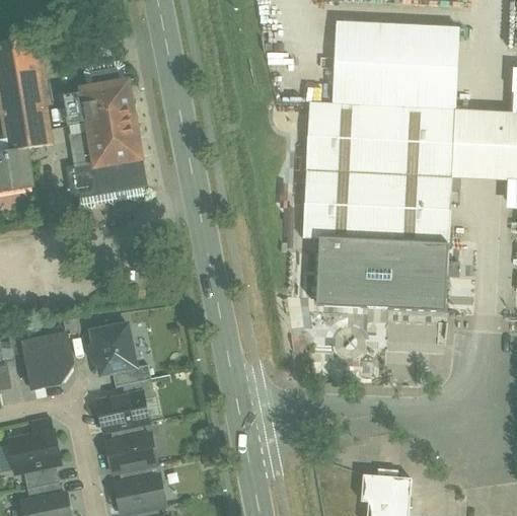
[(337,26),(333,102),(454,109),(458,32),(337,26)]
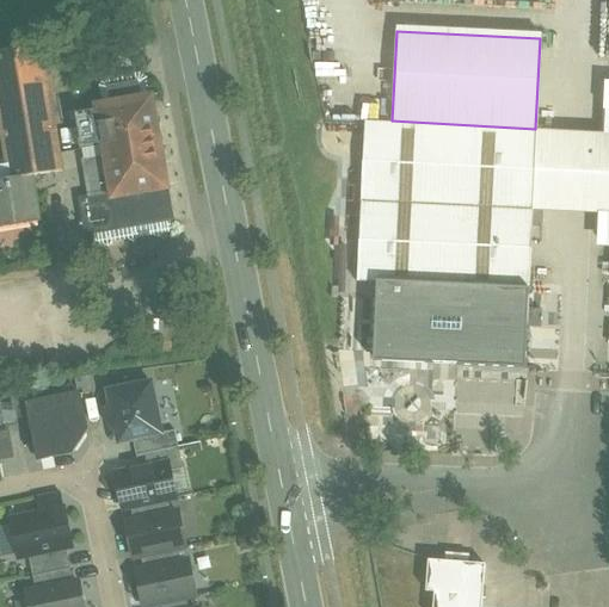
[(40,41),(0,47),(0,117),(7,161),(10,177),(32,173),(61,168),(61,167),(40,41)]
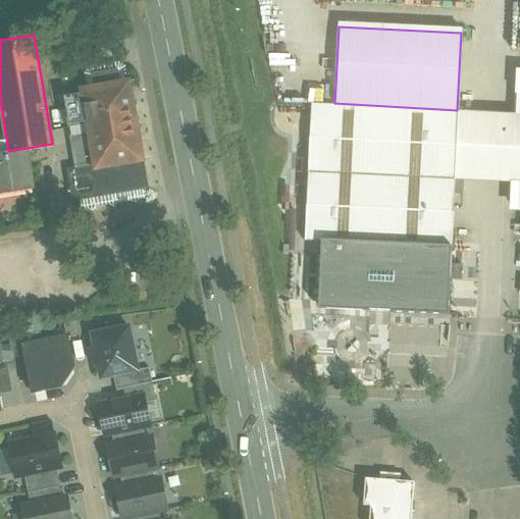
[(118,59),(89,64),(84,70),(87,86),(80,87),(81,91),(62,94),(67,125),(86,121),(88,131),(69,134),(75,165),(67,167),(71,199),(78,198),(79,205),(82,207),(88,206),(91,209),(92,208),(95,205),(109,202),(112,205),(114,205),(116,201),(131,198),(135,201),(136,201),(138,197),(144,196),(146,194),(145,187),(149,186),(130,79),(127,79),(125,63),(118,59)]
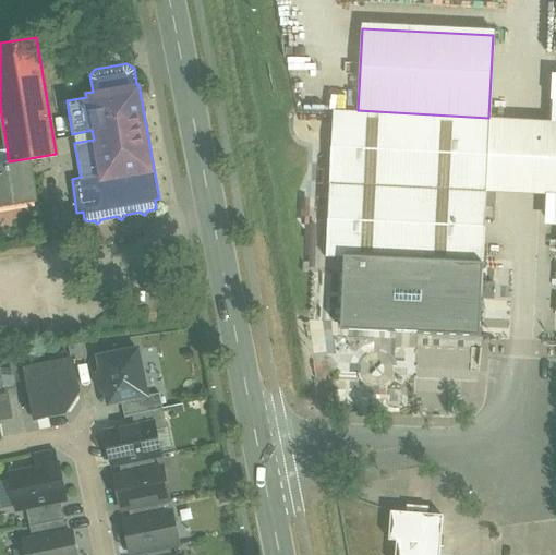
[(358,110),(331,109),(325,254),(342,255),(339,327),(479,335),(481,297),(493,298),(493,280),(482,280),(485,190),(488,118),(358,110)]
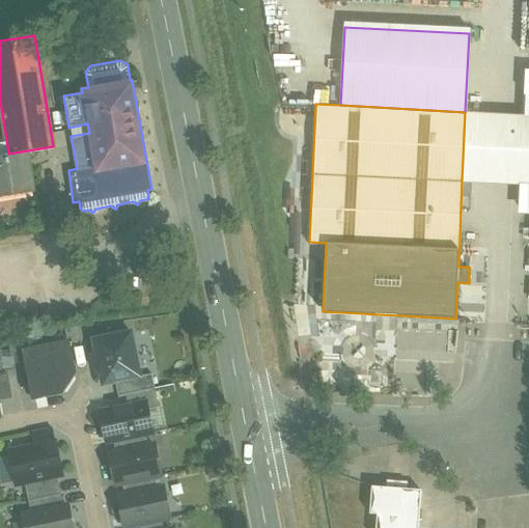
[(528,114),(465,112),(462,181),(528,184),(528,114)]
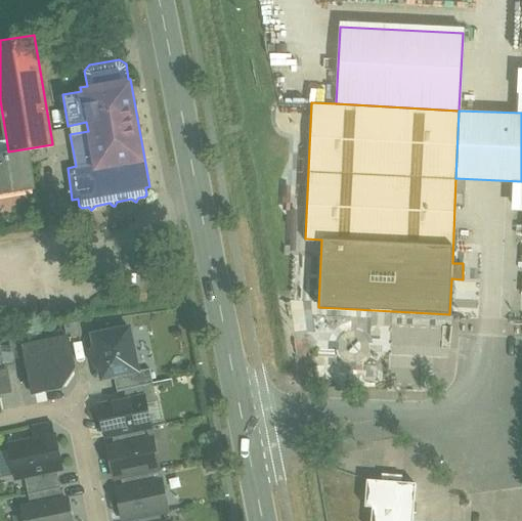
[(6,138),(0,139),(0,186),(32,181),(33,187),(34,186),(28,148),(8,152),(6,138)]
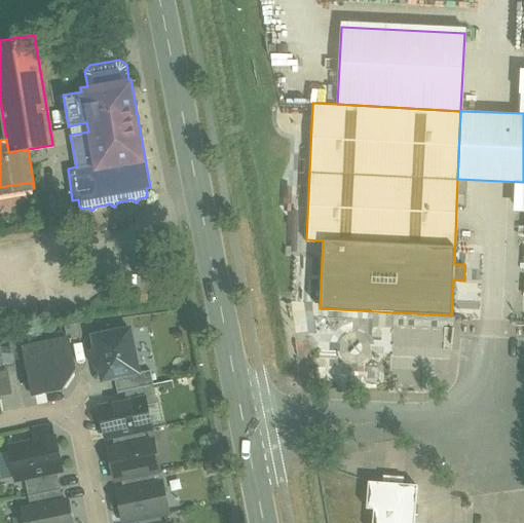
[(77,322),(64,324),(66,334),(70,333),(71,337),(80,335),(77,322)]
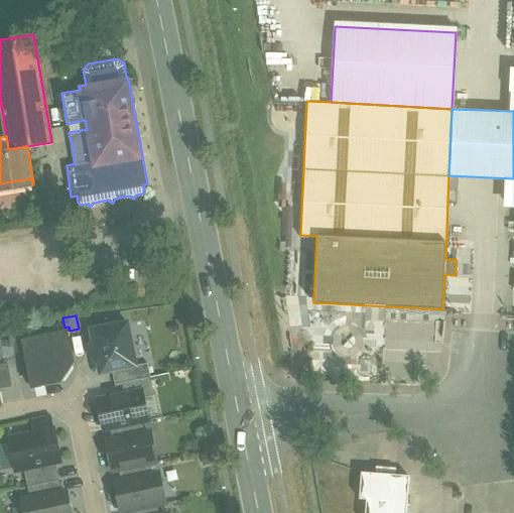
[(21,322),(8,324),(14,351),(25,349),(24,340),(25,340),(21,322)]
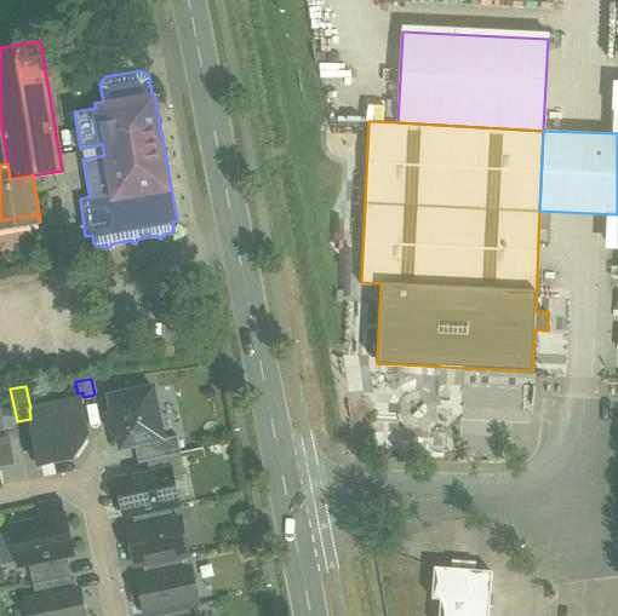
[(10,389),(0,391),(0,419),(3,430),(18,426),(17,421),(10,389)]
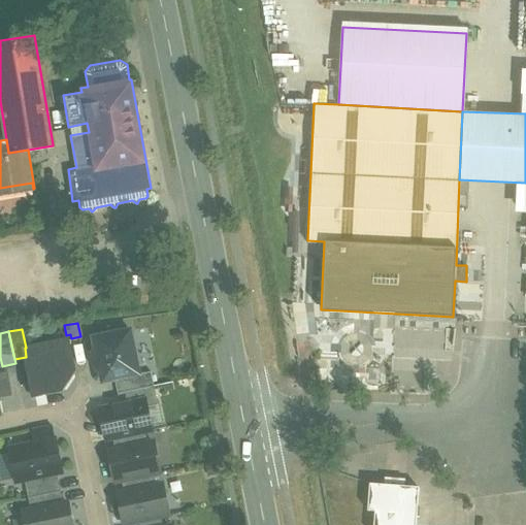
[(99,336),(105,379),(138,373),(132,331),(99,336)]
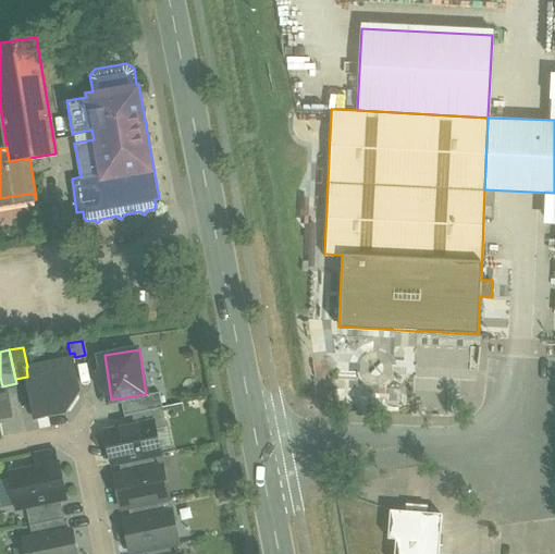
[(27,367),(26,367),(27,377),(36,416),(65,409),(77,391),(71,358),(27,367)]
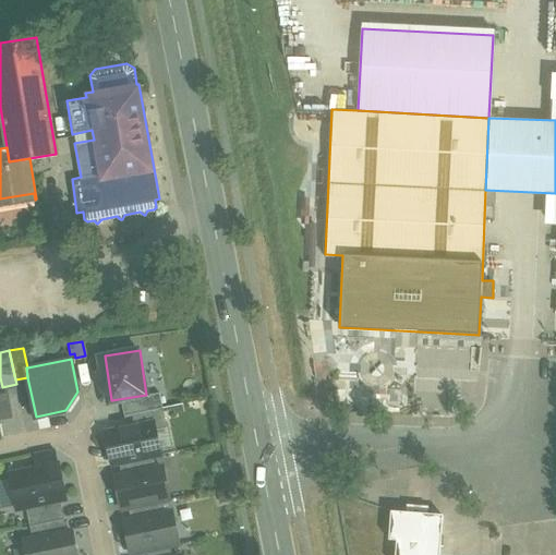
[(162,406),(124,413),(127,426),(153,421),(154,429),(167,425),(162,406)]
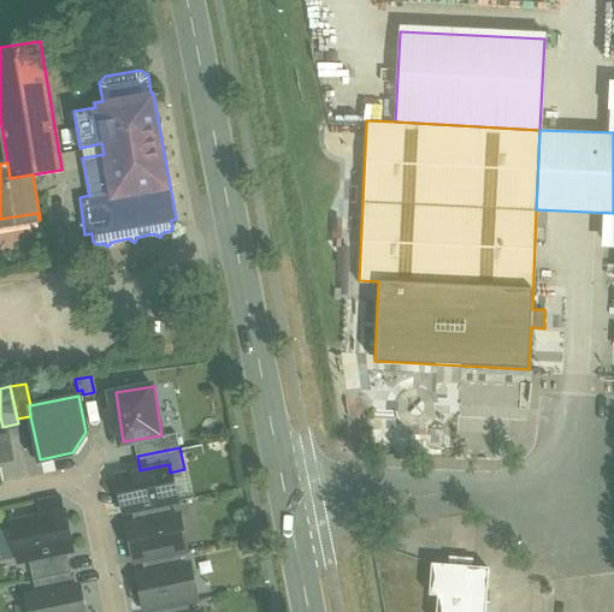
[(140,470),(117,475),(124,510),(131,507),(170,500),(176,499),(170,473),(169,464),(140,470)]
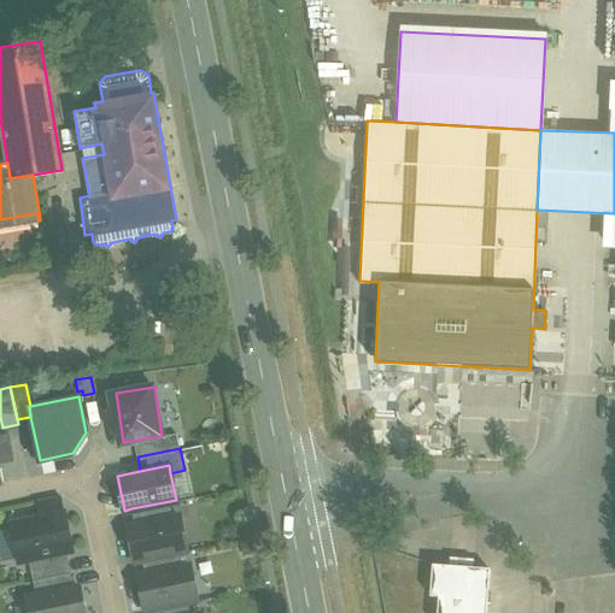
[(170,501),(132,508),(135,523),(173,516),(170,501)]
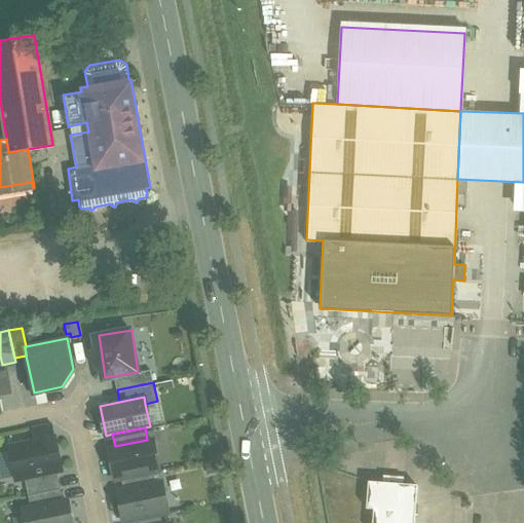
[(53,436),(10,445),(16,477),(24,476),(57,469),(61,468),(53,436)]
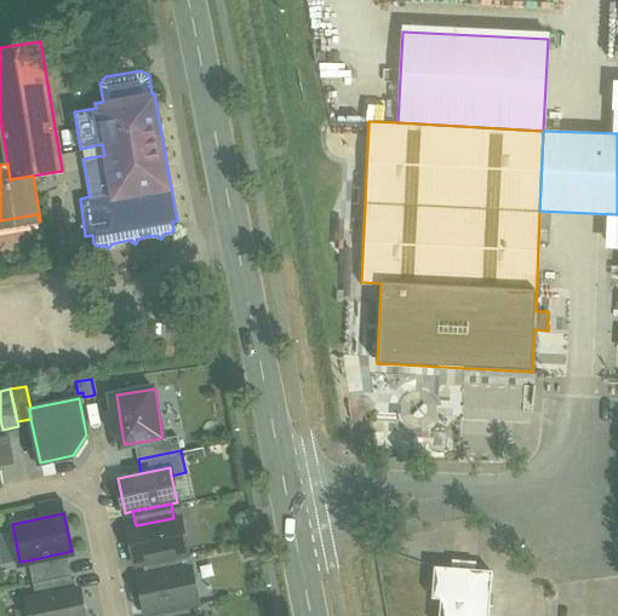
[(136,525),(129,528),(136,563),(142,560),(181,553),(187,552),(179,517),(136,525)]
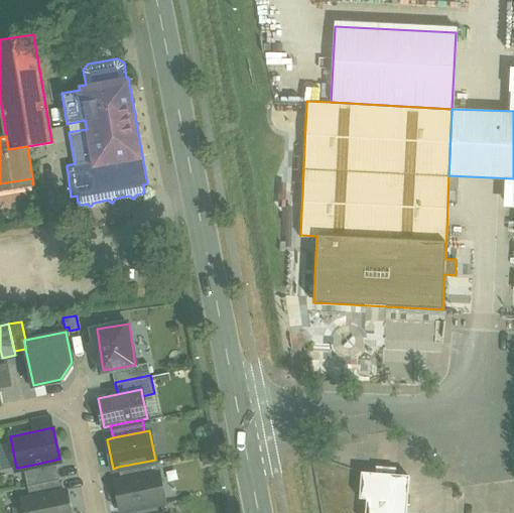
[(55,460),(23,467),(27,484),(58,478),(55,460)]
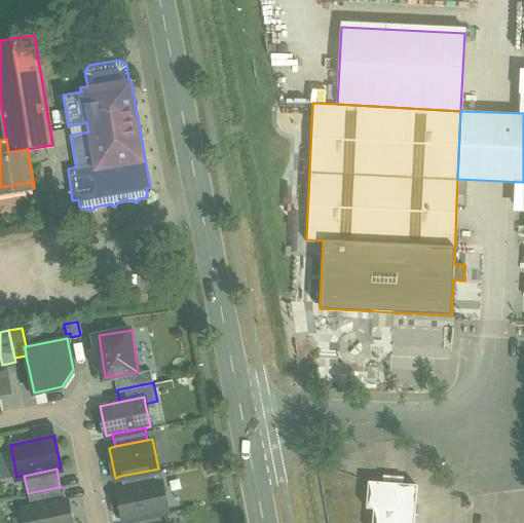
[(153,470),(120,476),(123,488),(155,482),(153,470)]
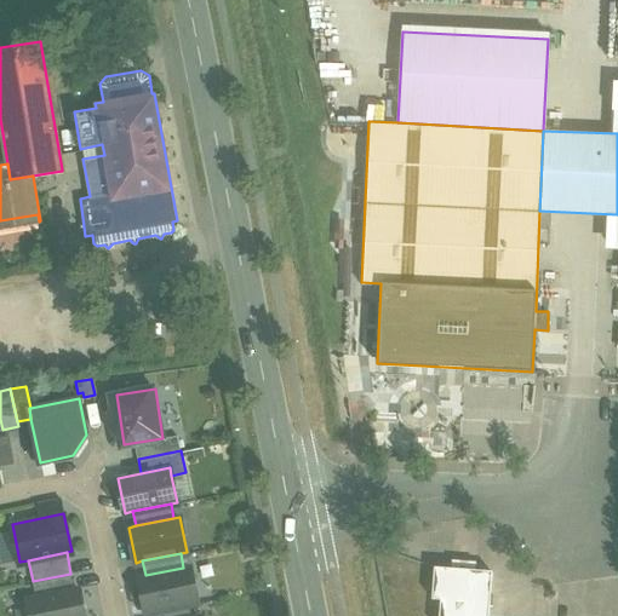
[(487,615),(492,570),(475,569),(476,560),(452,558),(452,566),(435,565),(431,597),(440,598),(439,615),(487,615)]
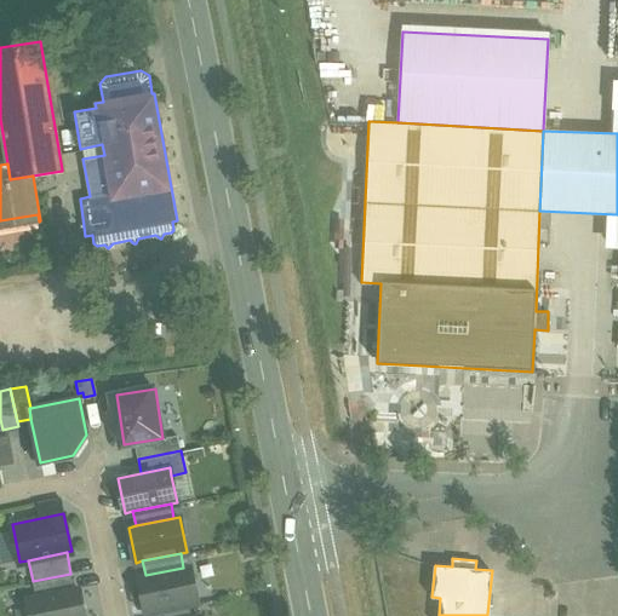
[(146,575),(138,576),(146,611),(155,610),(189,603),(198,602),(190,566),(183,568),(146,575)]
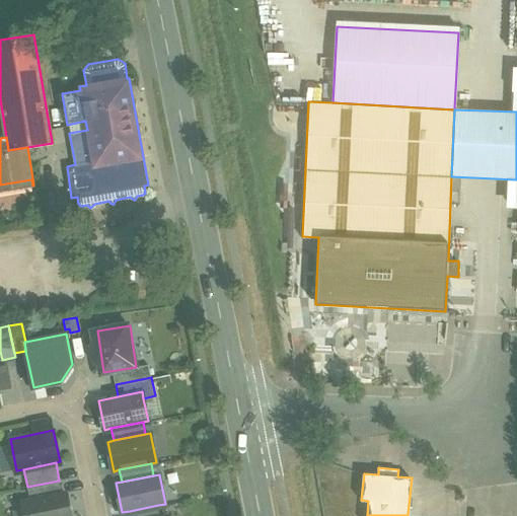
[(59,481),(27,487),(29,499),(62,492),(59,481)]
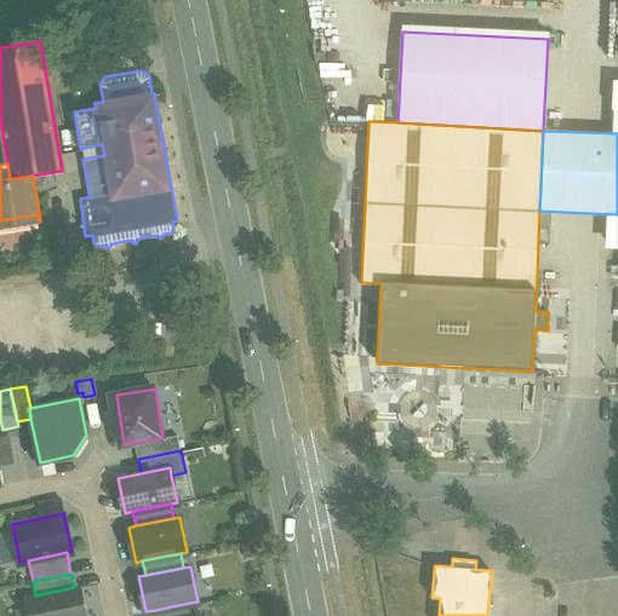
[(35,596),(27,597),(30,615),(84,615),(79,587),(74,587),(35,596)]
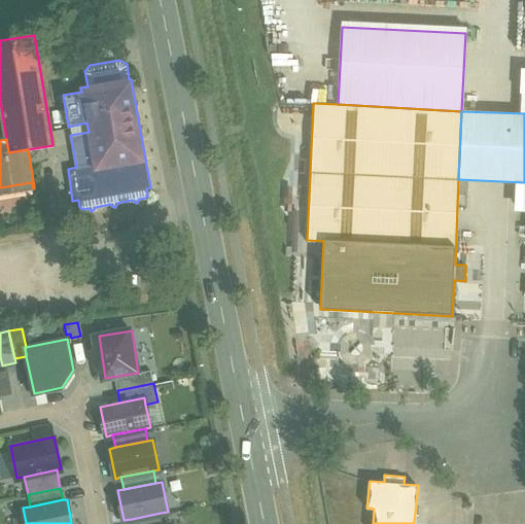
[(162,523),(161,513),(132,519),(133,523),(162,523)]
